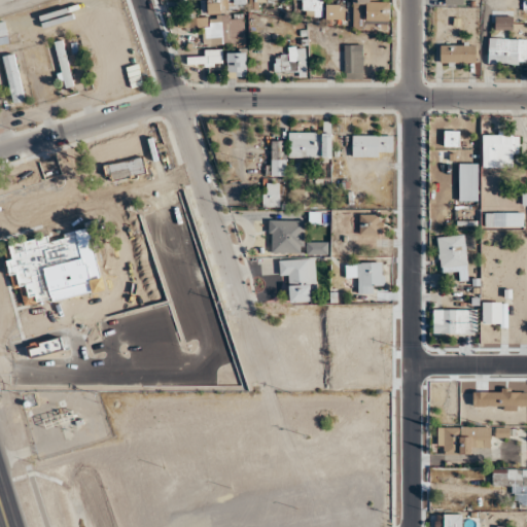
[(244,46),(245,14),(224,13),(224,3),(248,4),(248,8),(261,8),(261,0),(268,0),(277,0),(207,0),(203,0),(202,0),(202,16),(184,15),(183,28),(203,29),(202,44),(244,46)]
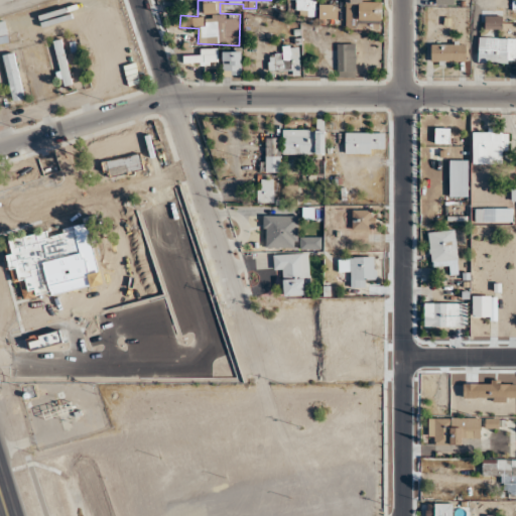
[(295,0),(296,16),(315,16),(315,0),(295,0)]
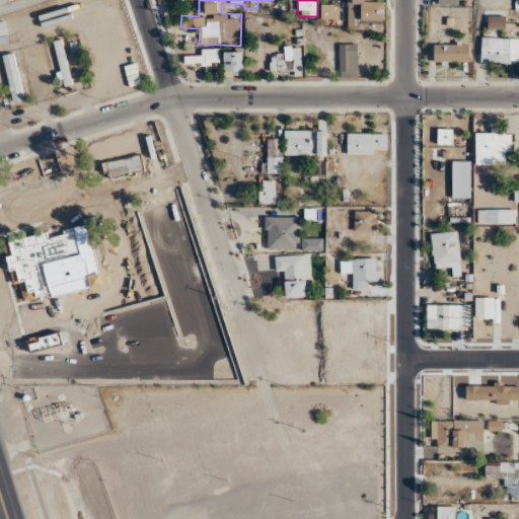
[(384,28),(384,1),(372,1),(371,0),(348,0),(348,28),(384,28)]
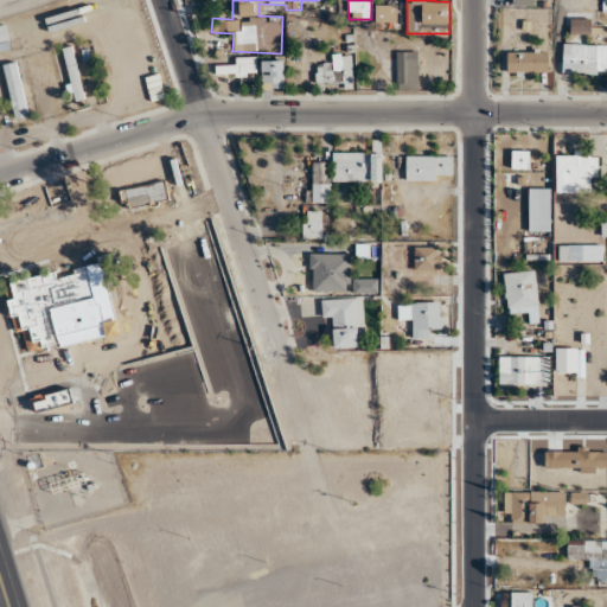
[(396,4),(376,4),(376,23),(396,23),(396,4)]
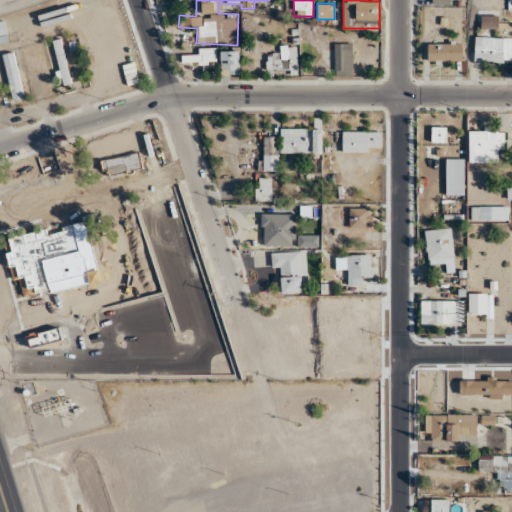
[(511,62),(511,36),(475,36),(475,62),(511,62)]
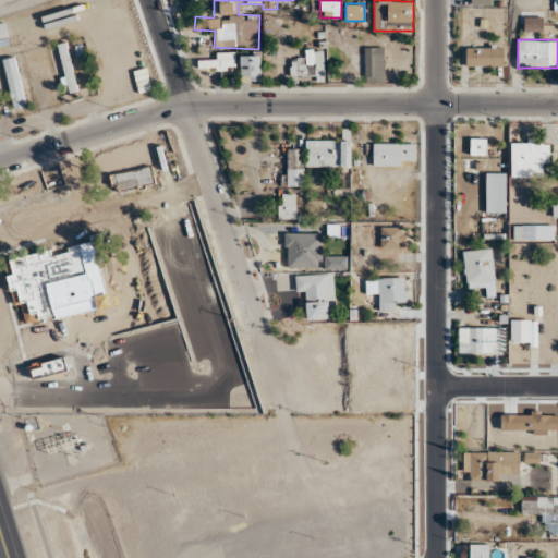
[(57,44),(68,94),(79,92),(68,41),(57,44)]
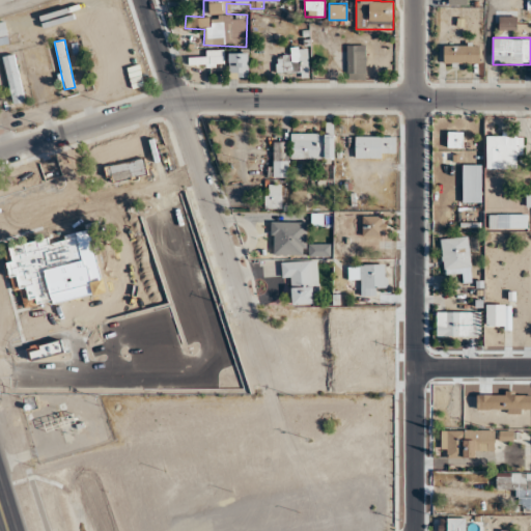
[(480,44),(444,44),(444,66),(480,66),(480,44)]
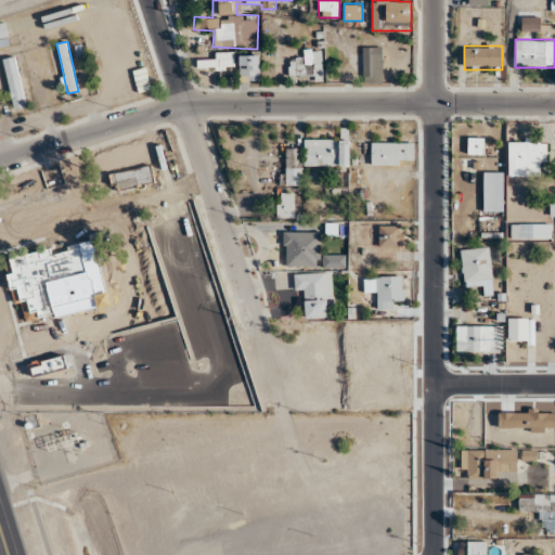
[(382,47),(363,47),(363,77),(382,77),(382,47)]
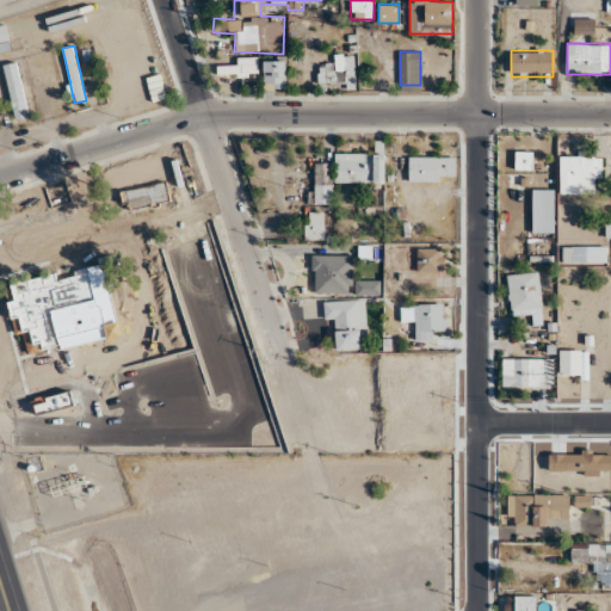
[(318,66),(318,86),(355,86),(355,54),(331,54),(331,66),(318,66)]
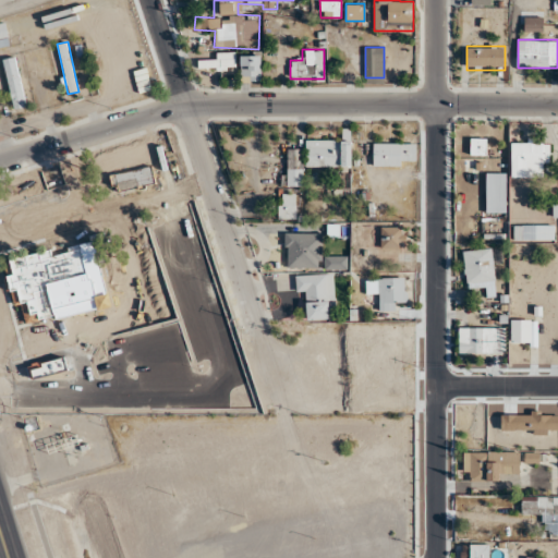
[(237,52),(215,52),(215,60),(201,60),(201,68),(237,68),(237,52)]
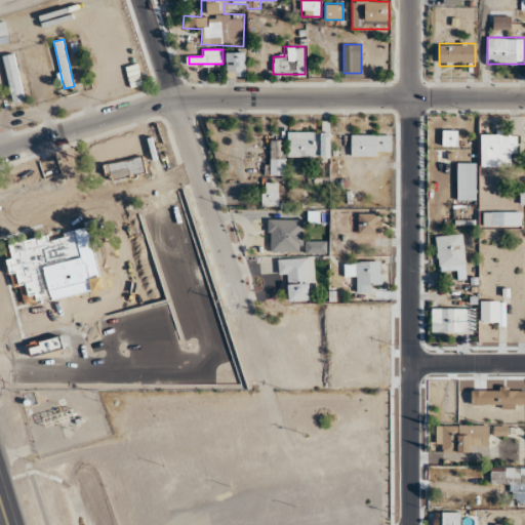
[(245,76),(245,49),(227,49),(227,76),(245,76)]
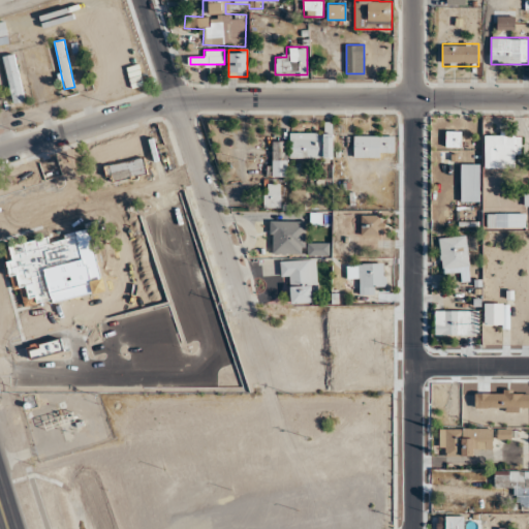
[(25,100),(16,53),(4,56),(12,102),(25,100)]
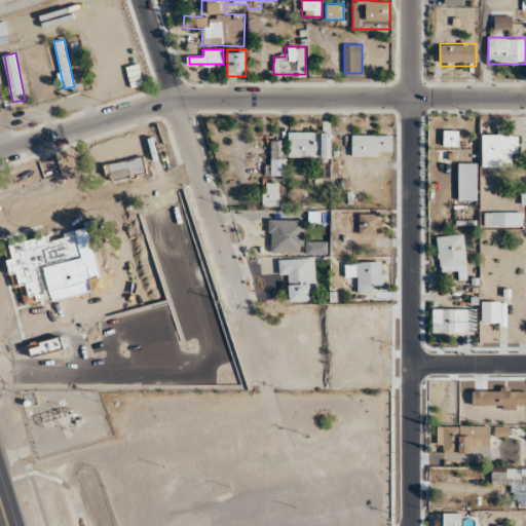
[(323,132),(289,133),(289,157),(332,157),(332,121),(323,121),(323,132)]
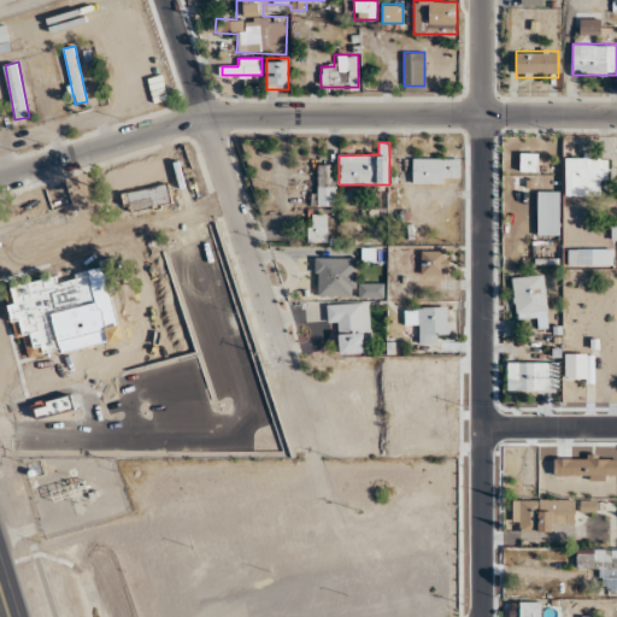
[(538,171),(538,152),(519,152),(519,171),(538,171)]
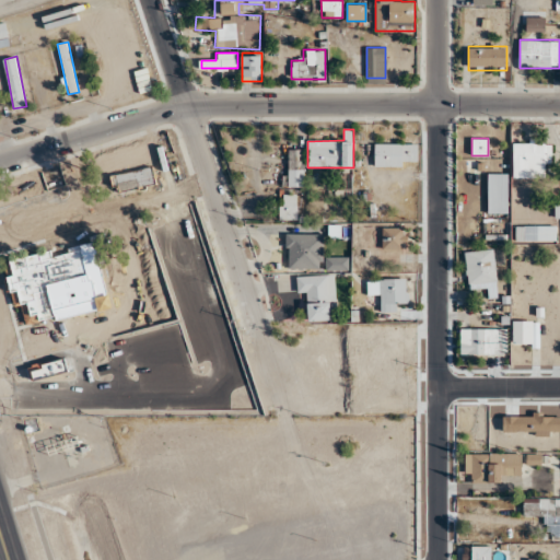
[(375,167),(417,167),(417,143),(375,143),(375,167)]
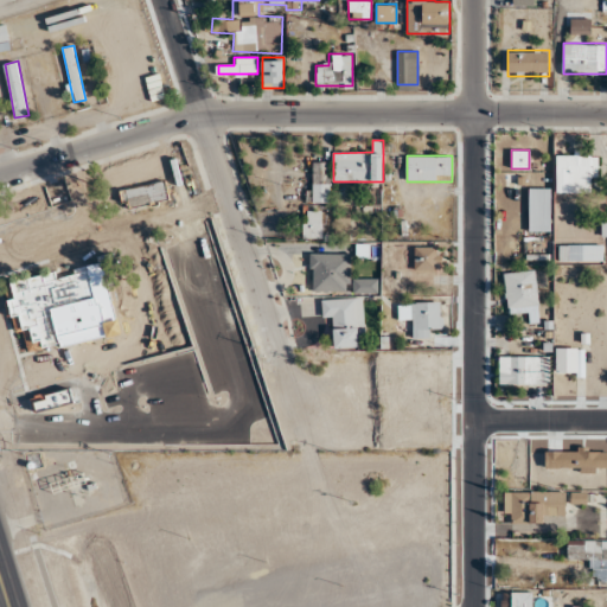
[(556,192),(587,192),(587,180),(599,180),(599,155),(556,155),(556,192)]
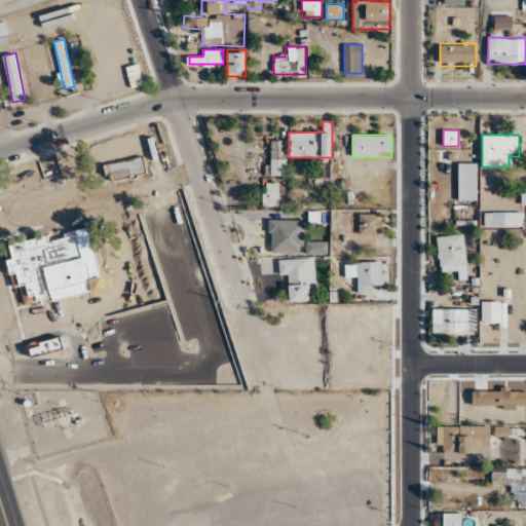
[(286,176),(286,141),(270,141),(270,176),(286,176)]
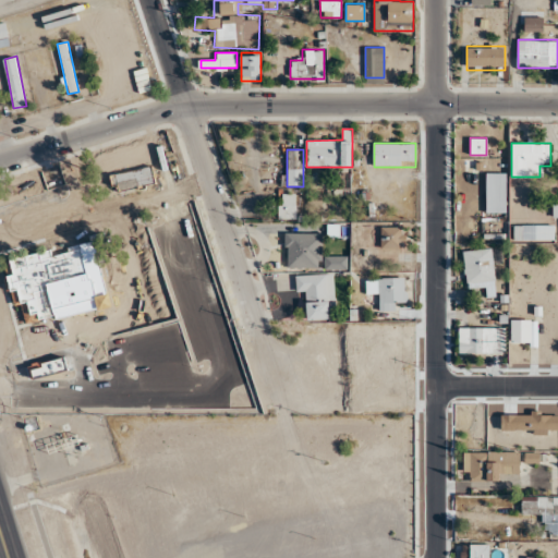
[(156,182),(153,166),(110,174),(113,191),(156,182)]
